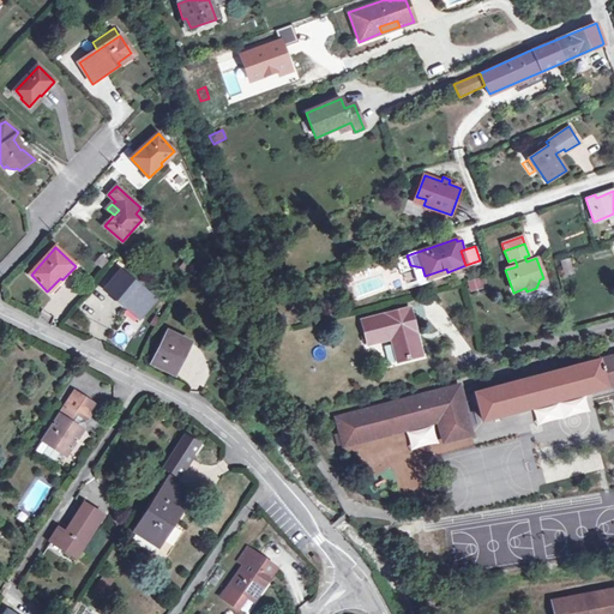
[(184,262),(179,268),(187,276),(193,270),(184,262)]
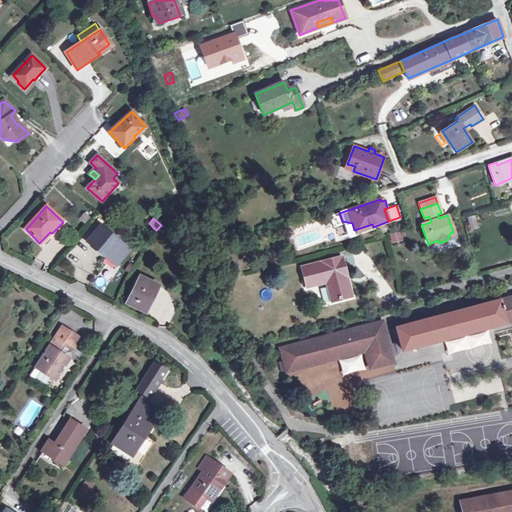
[(352,223),(342,221),(346,232),(354,230),(352,223)]
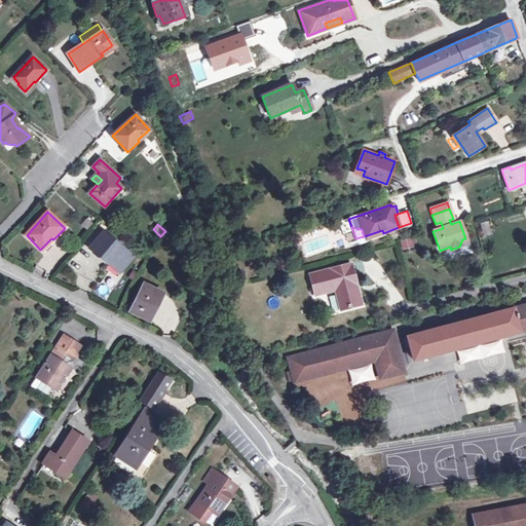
[(365,239),(383,233),(382,230),(364,236),(365,239)]
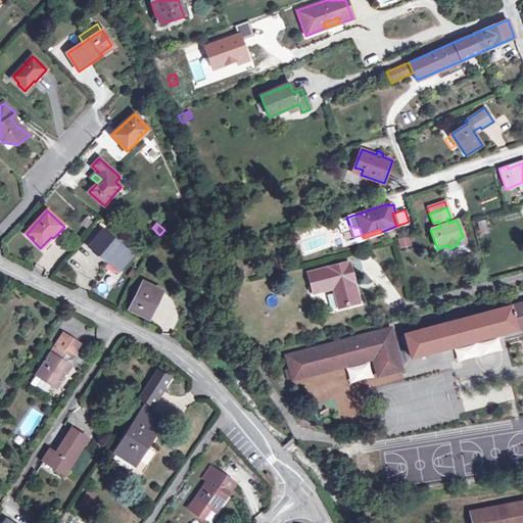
[(102,251),(108,257),(106,259),(119,271),(131,256),(102,232),(90,247),(99,254),(99,253),(102,251)]
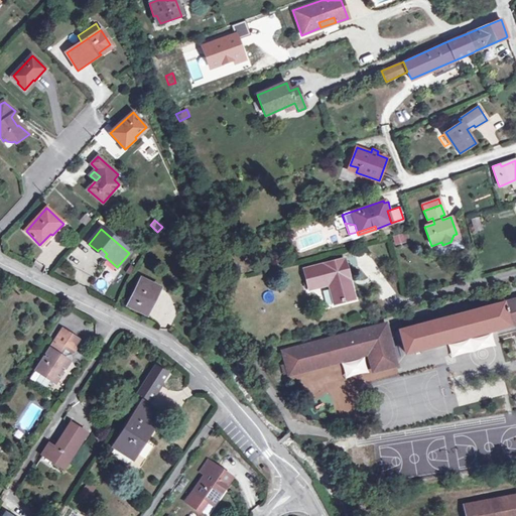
[(395,245),(409,241),(407,233),(392,236),(395,245)]
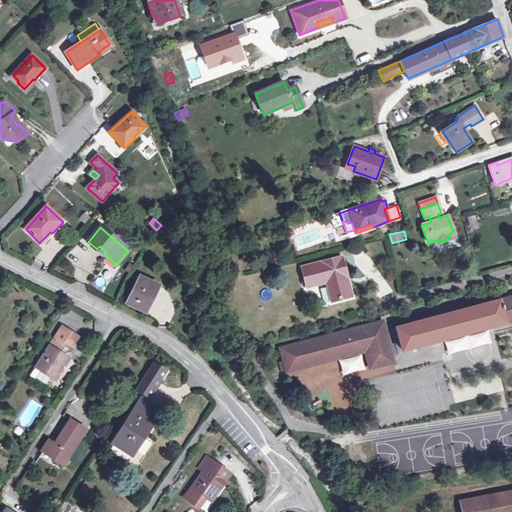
[(104,254),(106,252),(100,246),(97,248),(104,254)]
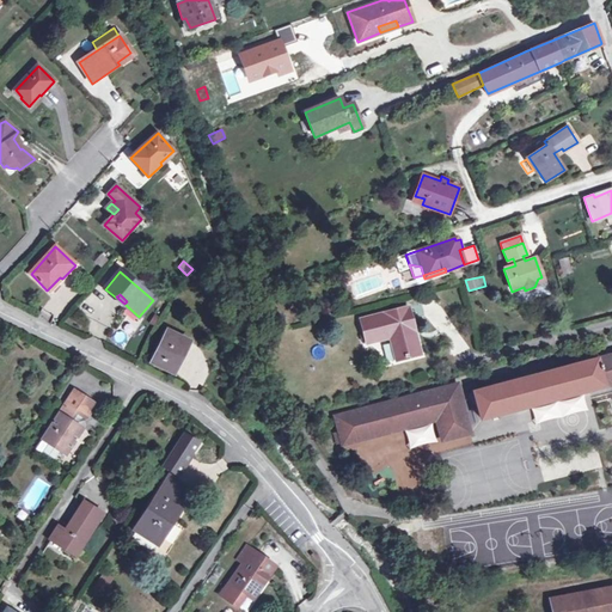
[(408,307),(402,308),(407,326),(412,324),(408,307)]
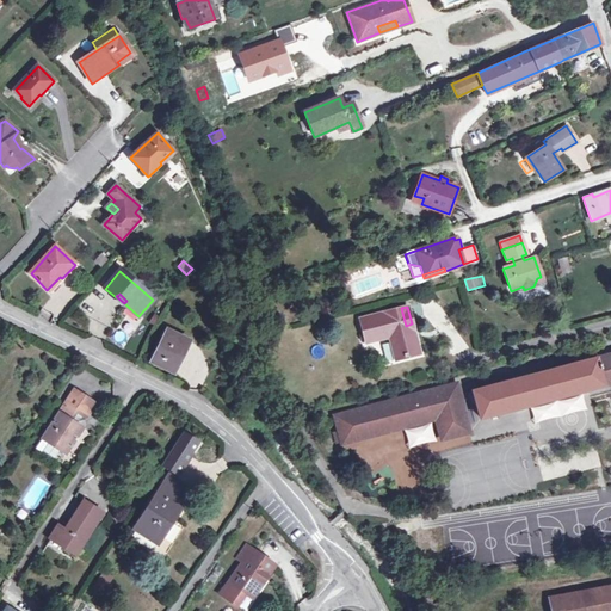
[(406,326),(401,308),(360,319),(366,344),(389,338),(396,360),(420,353),(412,323),(406,326)]
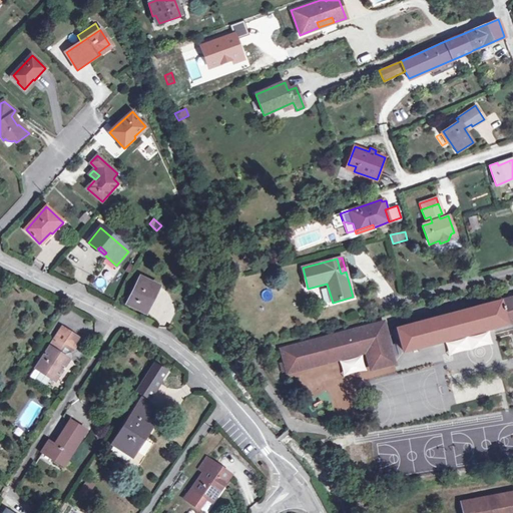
[(142,300),(150,303),(158,288),(140,279),(127,303),(138,308),(142,300)]
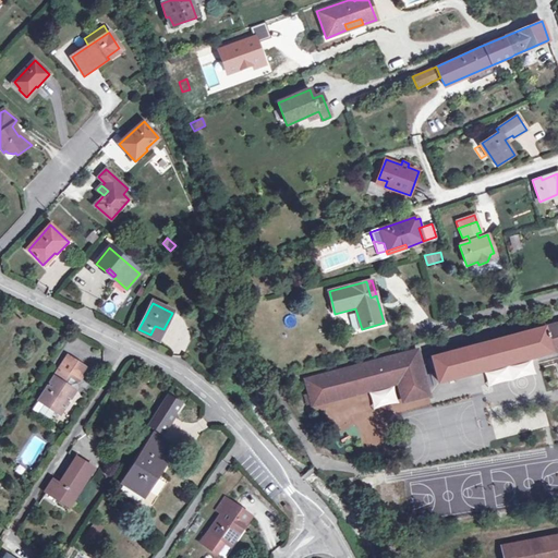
[(350,315),(354,332),(360,330),(355,314),(350,315)]
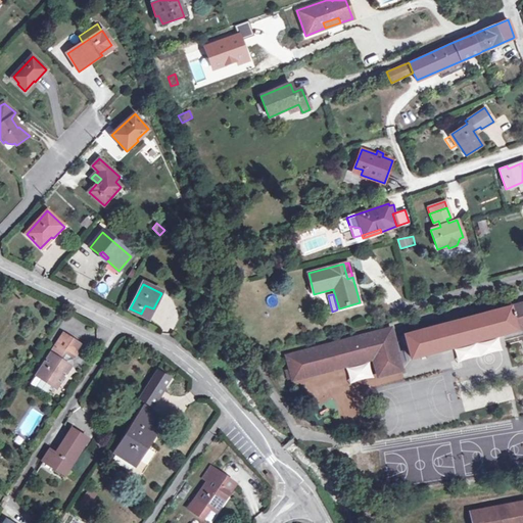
[(522,303),(406,334),(412,359),(522,329),(522,303)]
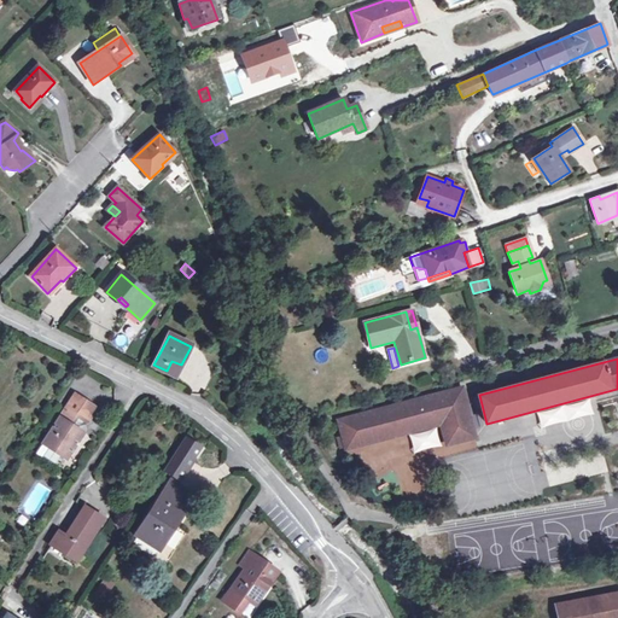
[(176,375),(181,365),(172,361),(167,371),(176,375)]
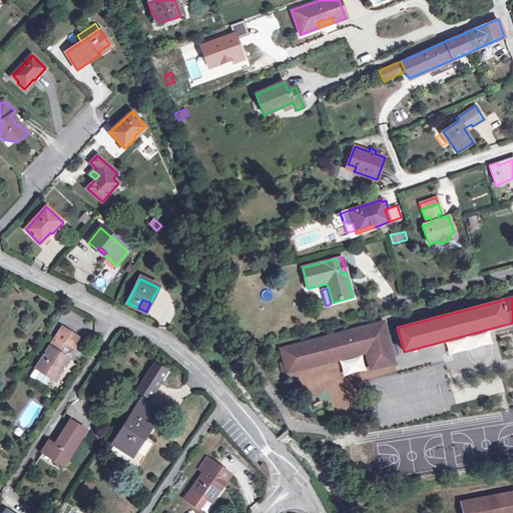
[(383,323),(371,327),(373,337),(386,333),(383,323)]
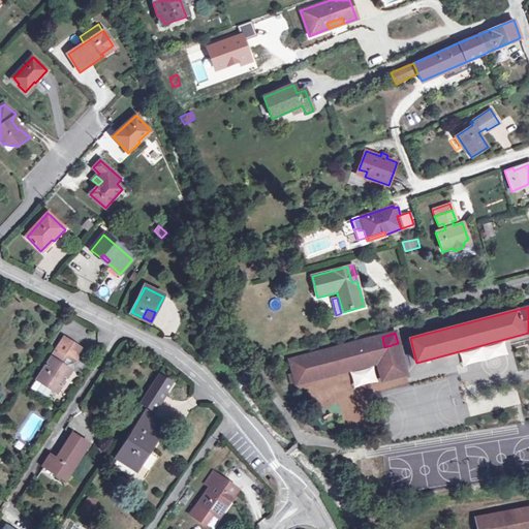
[(384,347),(382,337),(290,362),(293,374),(288,375),(290,383),(296,382),(297,383),(377,362),(382,380),(406,375),(398,343),(384,347)]
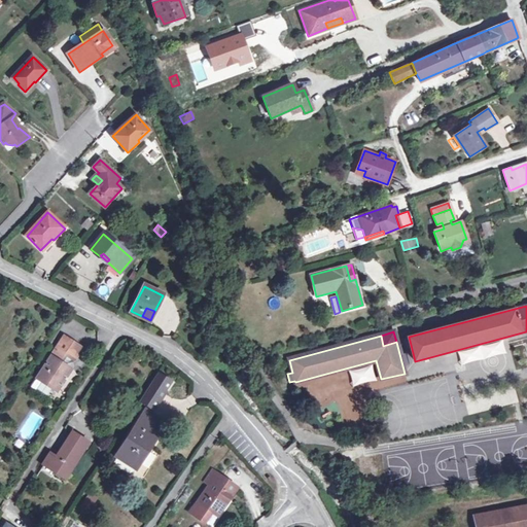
[(36,379),(57,392),(71,371),(65,366),(67,363),(74,361),(82,349),(64,337),(36,379)]
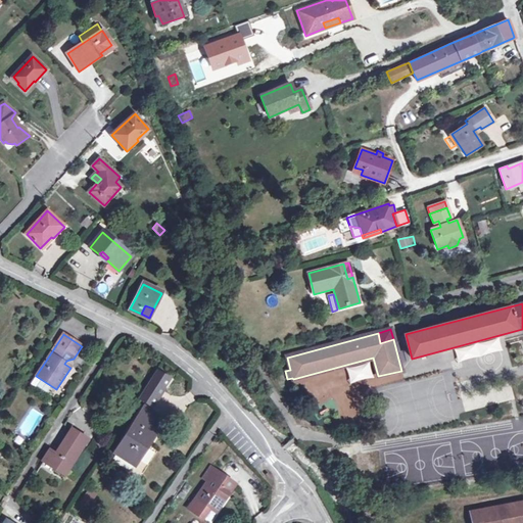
[(140,398),(152,407),(170,380),(157,372),(140,398)]
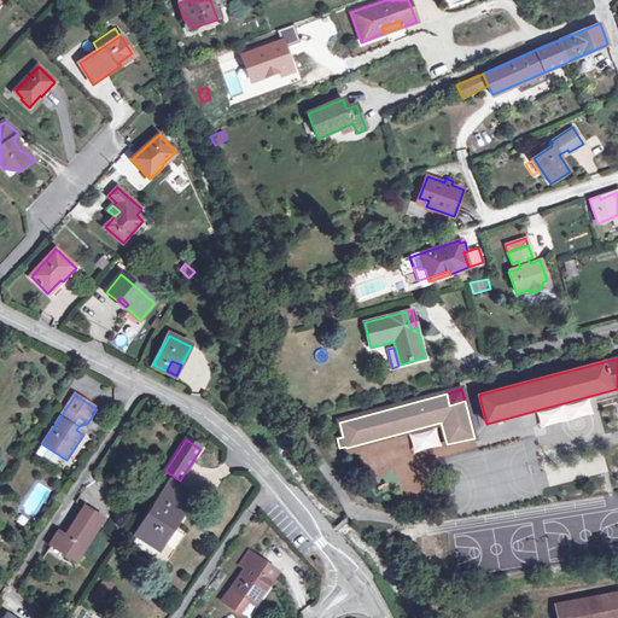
[(374,488),(377,494),(398,485),(394,471),(384,474),(388,483),(374,488)]
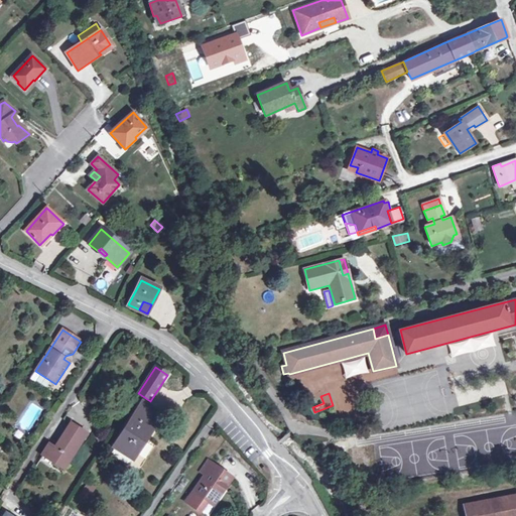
[(141,402),(109,455),(127,466),(160,414),(141,402)]
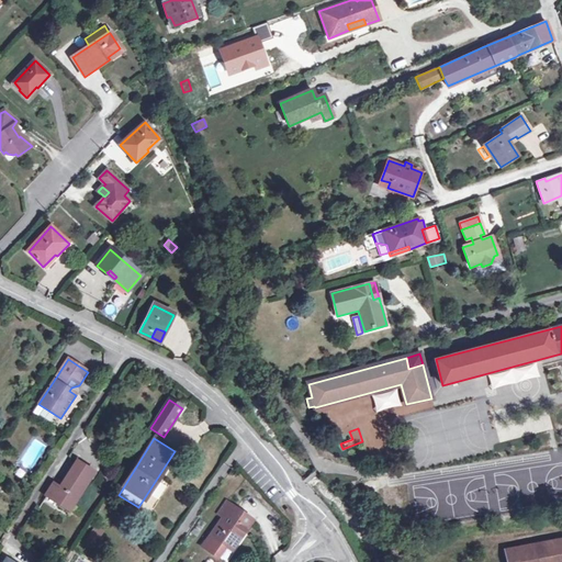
[(60,487),(54,484),(47,495),(60,504),(62,502),(70,507),(89,478),(92,479),(96,474),(76,462),(60,487)]
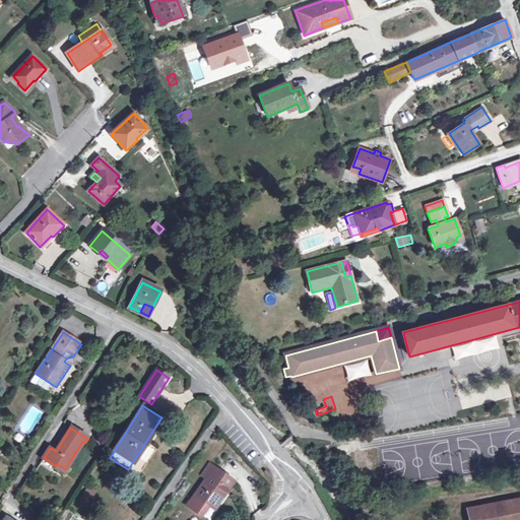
[(205,479),(213,467),(208,464),(201,476),(205,479)]
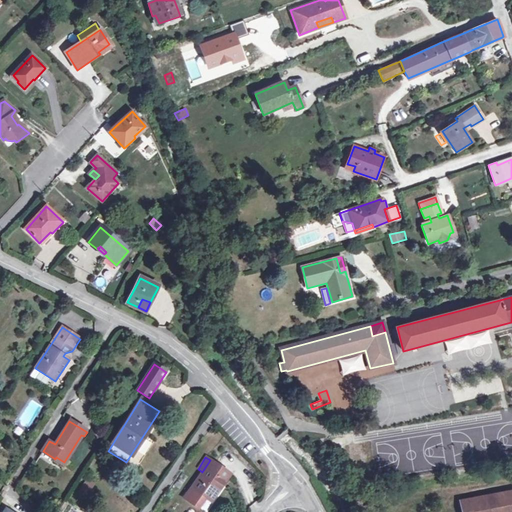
[(230,473),(210,460),(202,472),(185,498),(199,508),(206,498),(211,502),(230,473)]
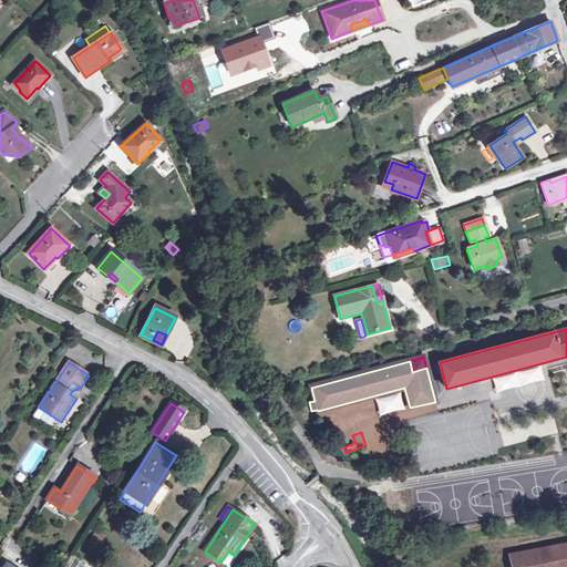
[(86,545),(94,550),(104,535),(96,529),(86,545)]
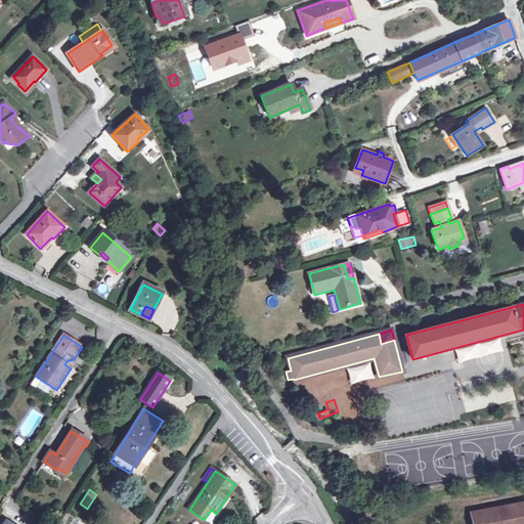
[(523,523),(523,503),(472,513),(473,523),(523,523)]
